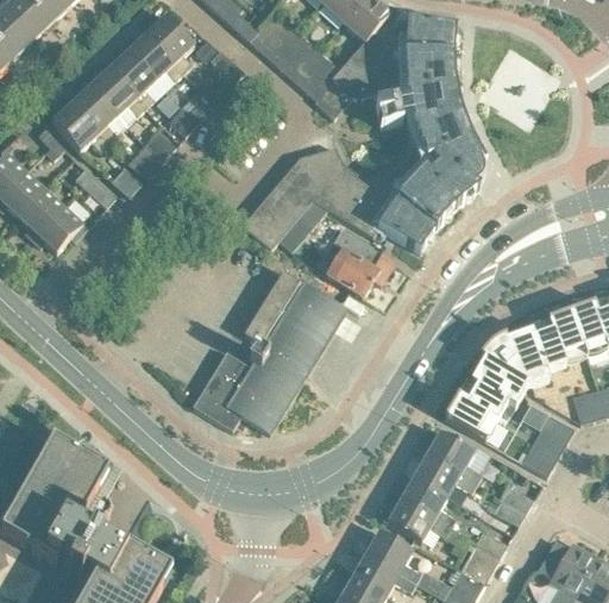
[(31,42),(50,24),(27,0),(13,0),(2,11),(31,42)]
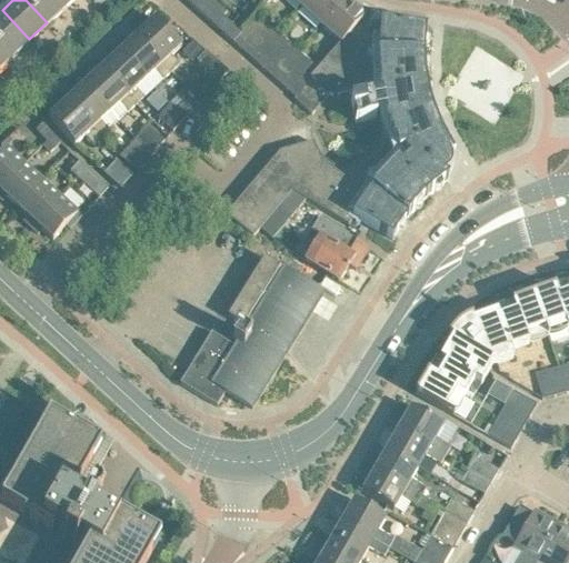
[(26,0),(47,22),(63,6),(58,0),(26,0)]
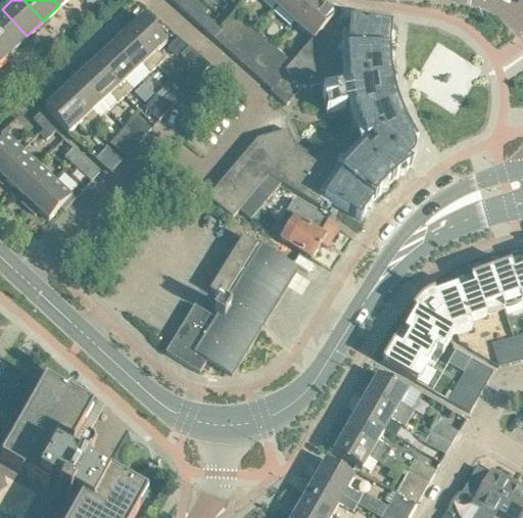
[(180,0),(177,4),(197,21),(208,9),(198,0),(180,0)]
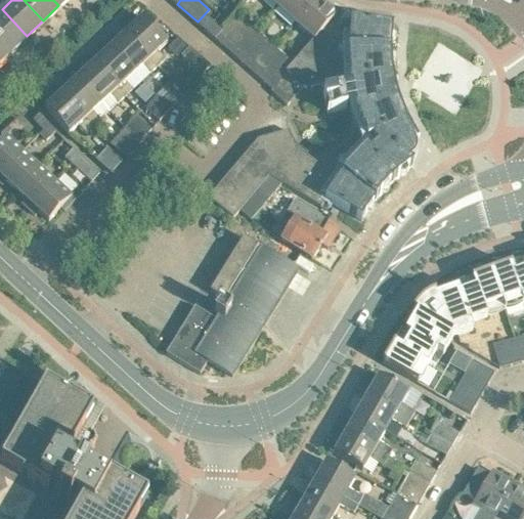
[(296,20),(314,0),(280,0),(277,4),(296,20)]
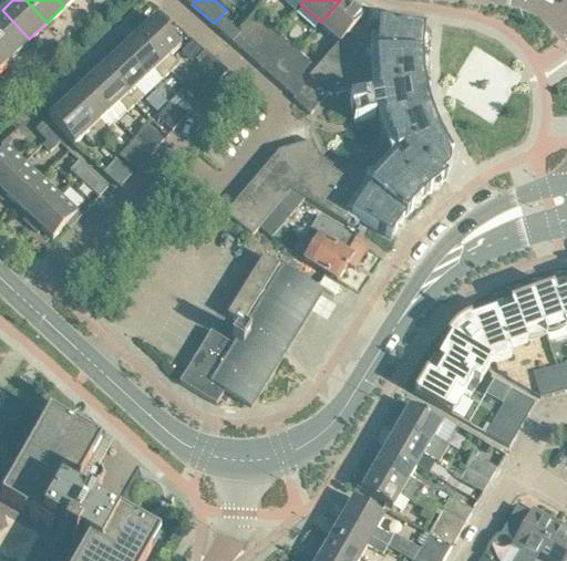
[(340,40),(356,21),(362,14),(344,0),(340,0),(320,22),(339,39),(340,40)]
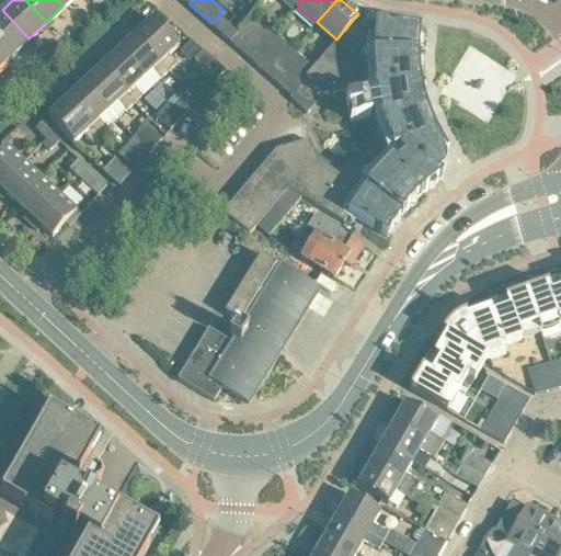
[(0,42),(11,54),(29,38),(2,10),(0,11),(0,42)]
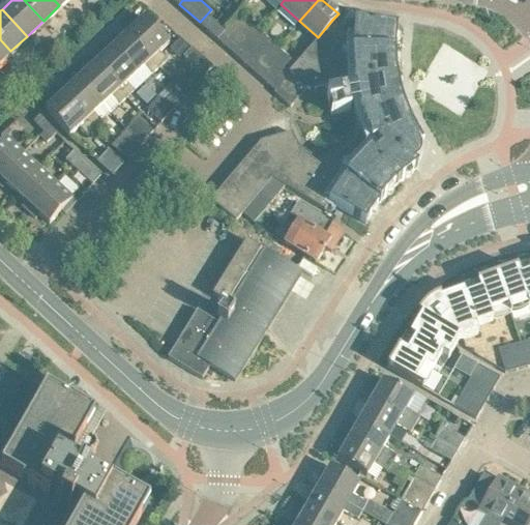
[(239,11),(224,28),(216,36),(225,44),(231,49),(274,88),(273,89),(290,104),(306,85),(308,87),(353,81),(359,111),(360,124),(356,138),(347,148),(335,154),(321,155),(308,151),(297,142),(292,130),(291,129),(260,139),(210,198),(235,219),(242,209),(274,172),(324,207),(328,199),(365,221),(380,199),(398,181),(417,166),(415,164),(419,158),(420,152),(418,146),(421,144),(409,122),(400,97),(395,76),(394,49),(396,24),(354,17),(352,32),(346,31),(332,20),(318,37),(317,36),(295,61),(239,11)]
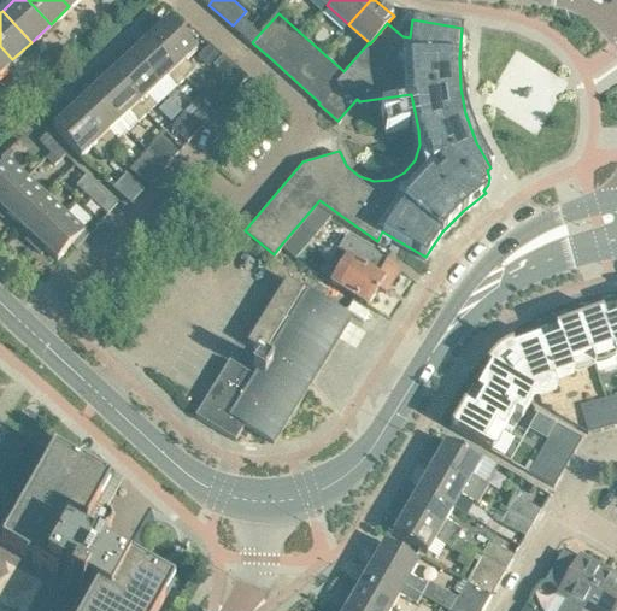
[(186,75),(194,66),(184,57),(195,46),(168,17),(148,35),(186,75)]
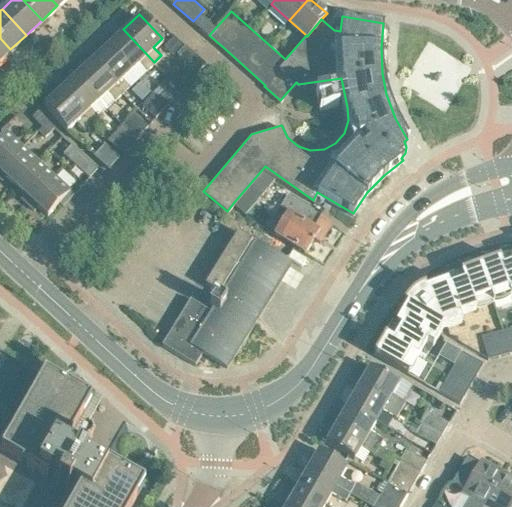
[(207,19),(200,27),(209,35),(216,27),(207,19)]
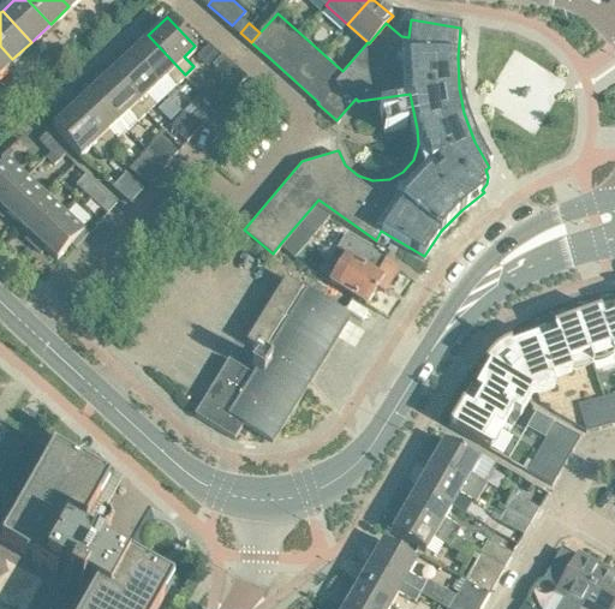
[(148,35),(129,53),(156,82),(167,73),(175,83),(185,75),(148,35)]
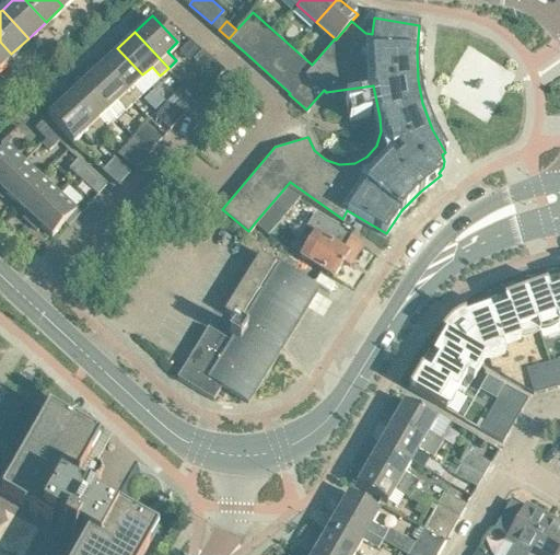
[(190,56),(200,48),(191,38),(182,47),(190,56)]
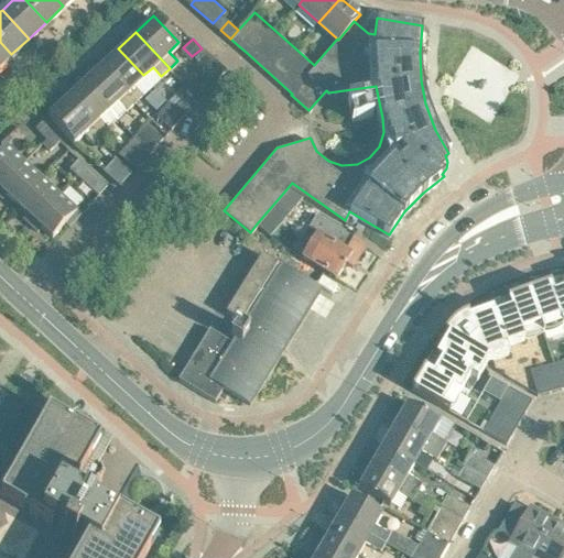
[(0,64),(11,54),(0,42),(0,64)]
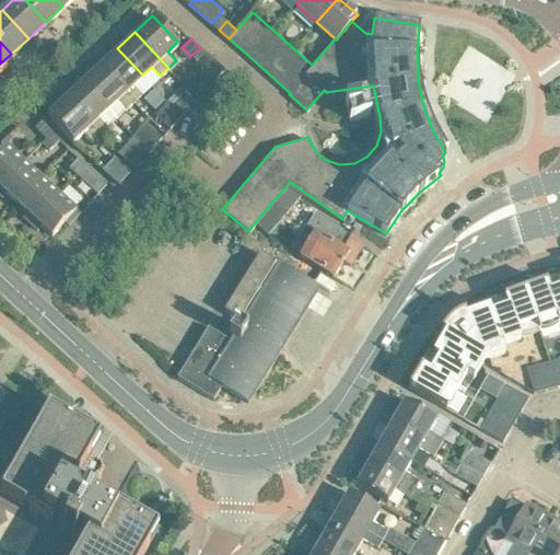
[(216,77),(223,68),(224,67),(201,46),(193,56),(216,77)]
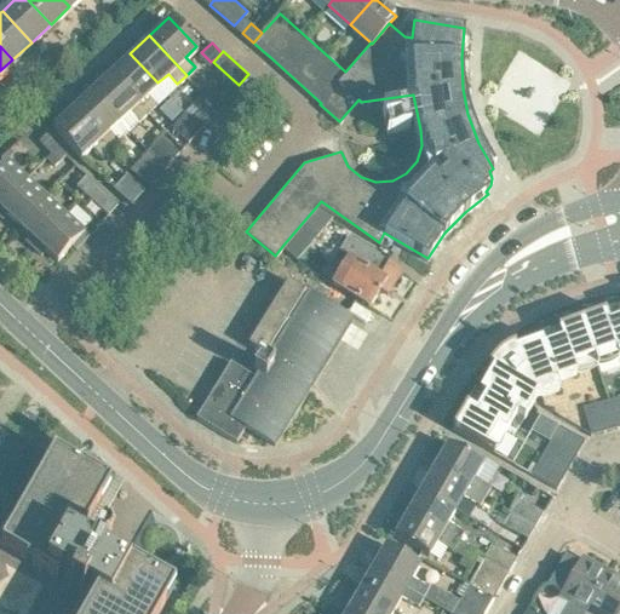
[(130,53),(110,70),(148,110),(156,102),(148,92),(158,82),(130,53)]
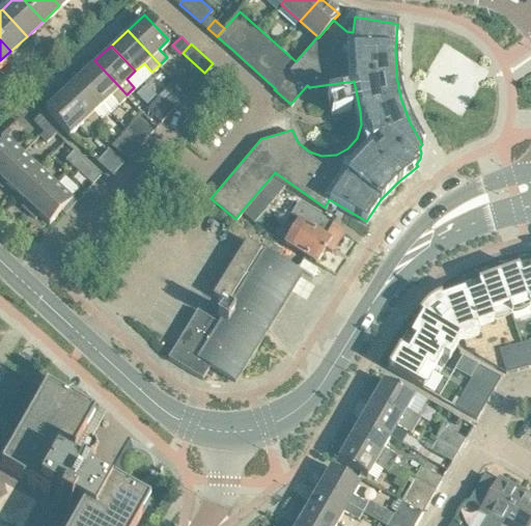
[(127,94),(94,60),(78,76),(102,102),(111,93),(118,102),(127,94)]
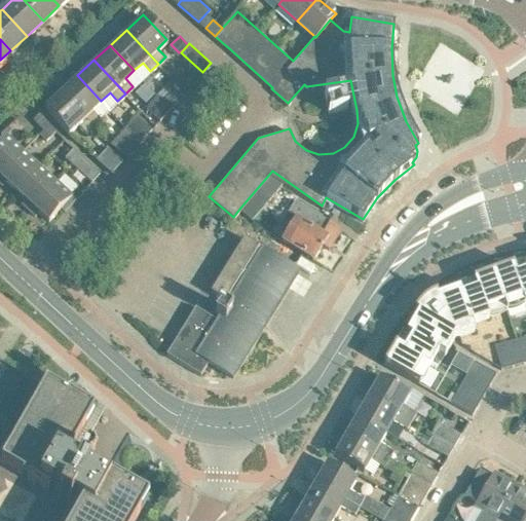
[(92,124),(100,117),(92,109),(101,101),(77,75),(62,90),(92,124)]
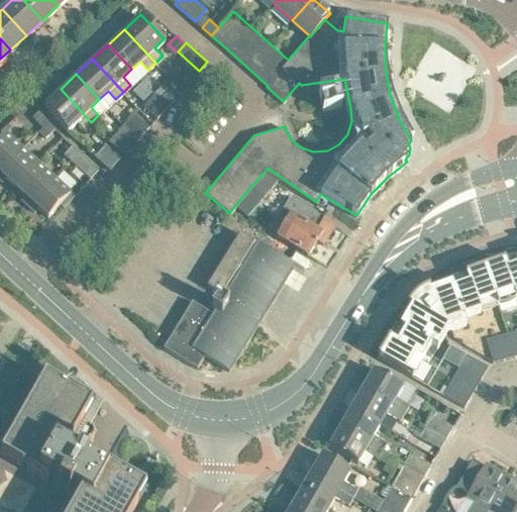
[(175,80),(182,87),(189,80),(185,76),(179,76),(175,80)]
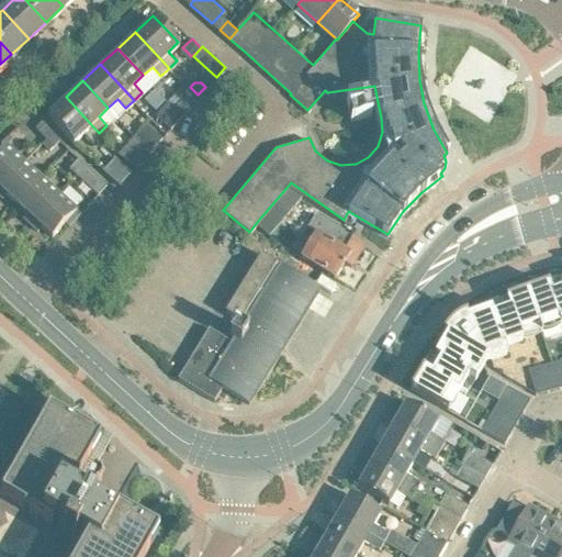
[(350,118),(370,113),(366,92),(346,97),(350,118)]
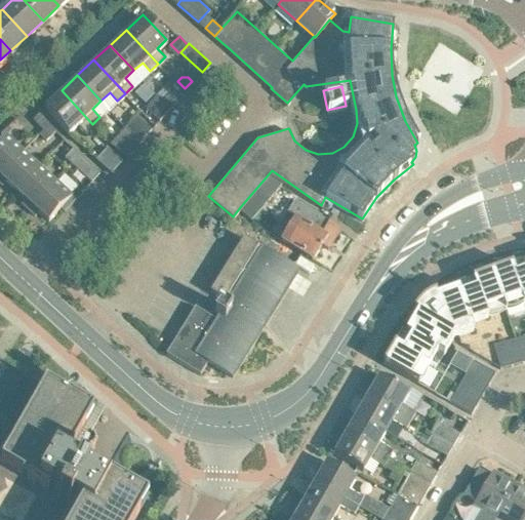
[(92,124),(62,90),(44,106),(68,131),(77,122),(85,130),(92,124)]
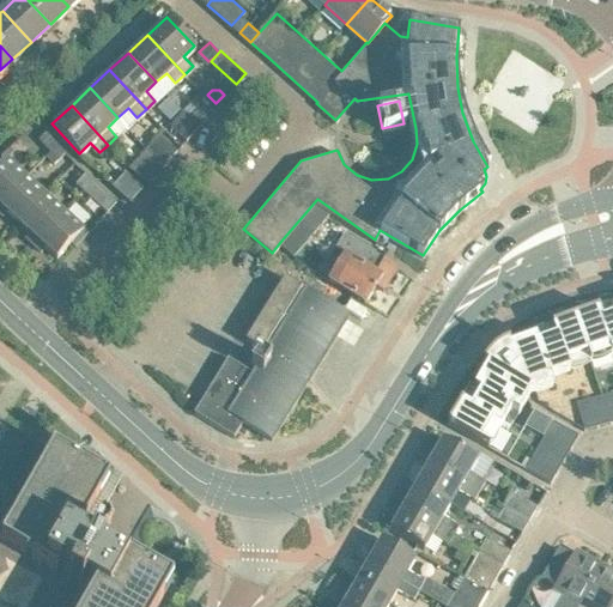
[(199,125),(207,115),(198,107),(189,115),(199,125)]
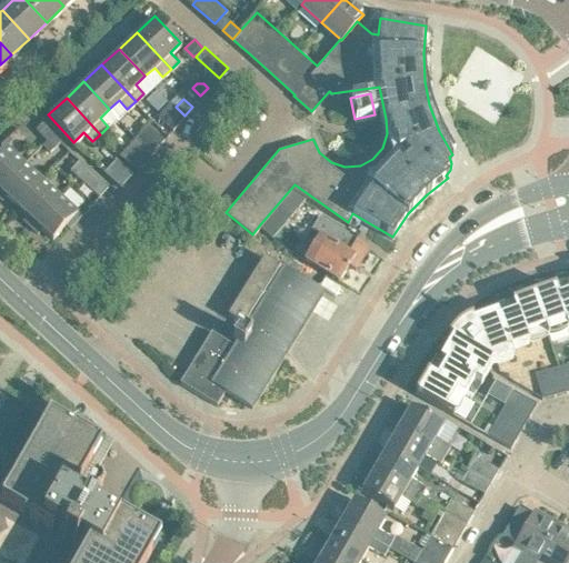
[(185,116),(176,107),(169,101),(158,111),(165,117),(175,126),(185,116)]
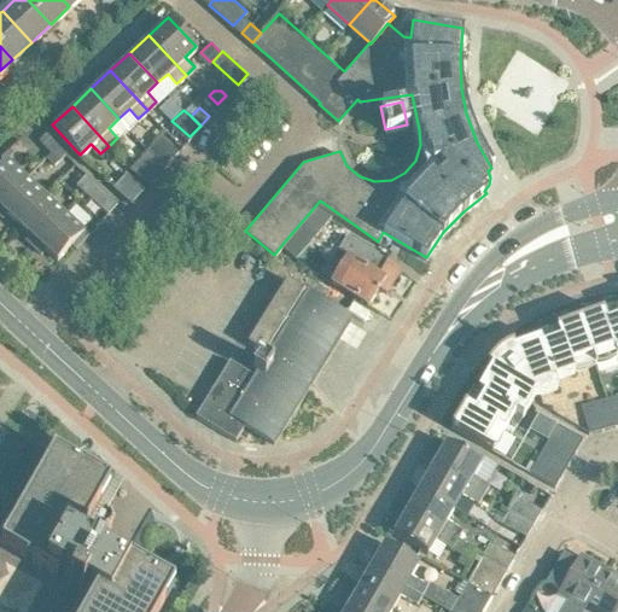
[(48,147),(56,141),(46,130),(39,138),(48,147)]
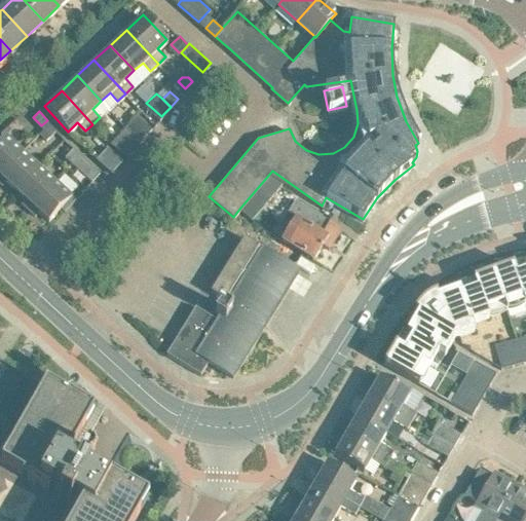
[(140,139),(151,127),(136,113),(125,125),(140,139)]
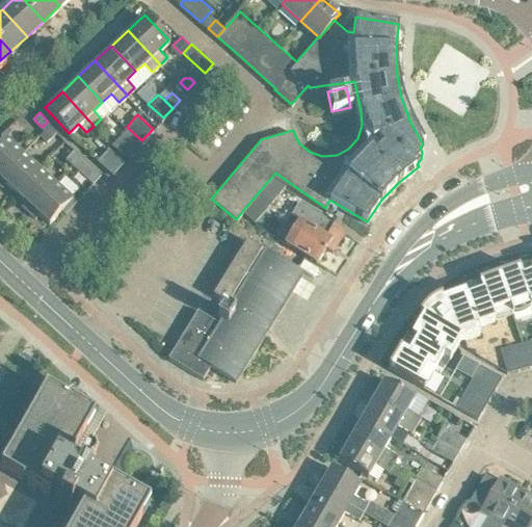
[(46,139),(50,136),(56,131),(48,122),(42,127),(43,129),(40,133),(46,139)]
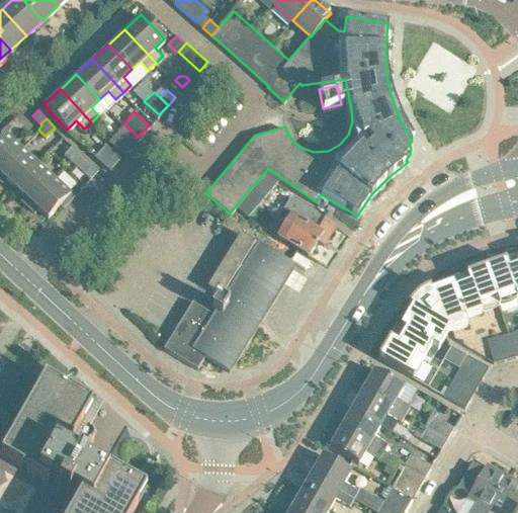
[(123,154),(138,137),(123,123),(108,140),(123,154)]
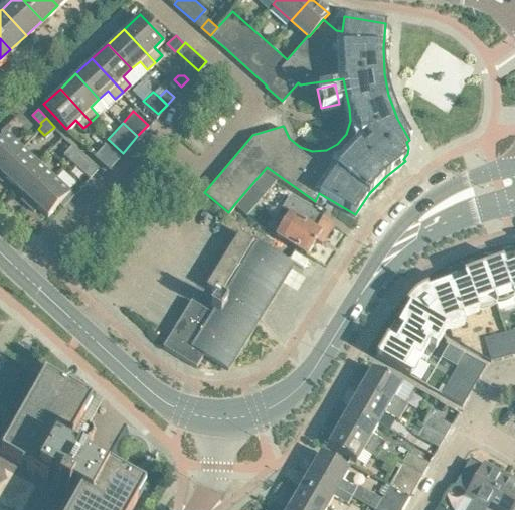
[(0,168),(21,145),(5,130),(0,135),(0,168)]
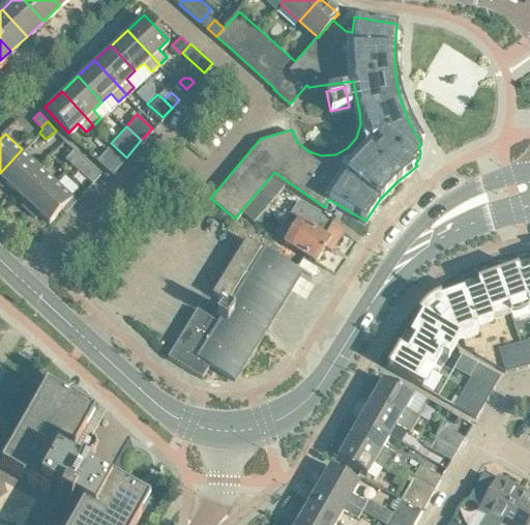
[(112,172),(123,161),(108,146),(96,158),(112,172)]
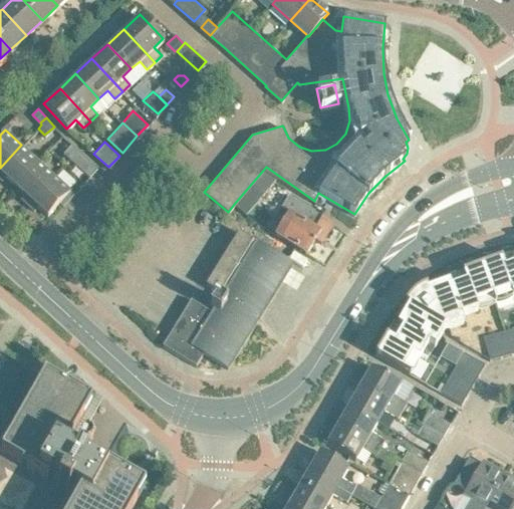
[(68,158),(77,149),(71,143),(62,152),(68,158)]
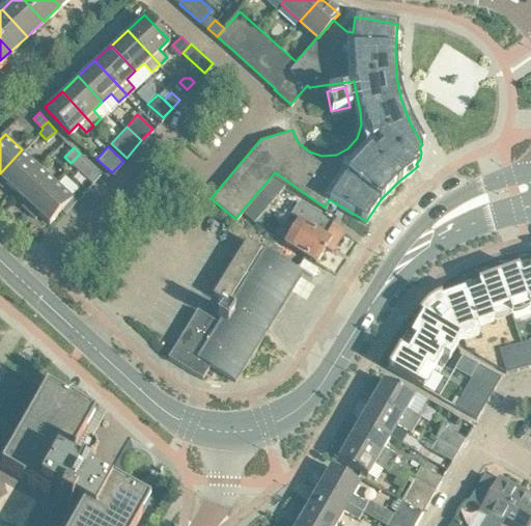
[(16,190),(38,165),(22,149),(0,173),(0,183),(2,186),(6,182),(16,190)]
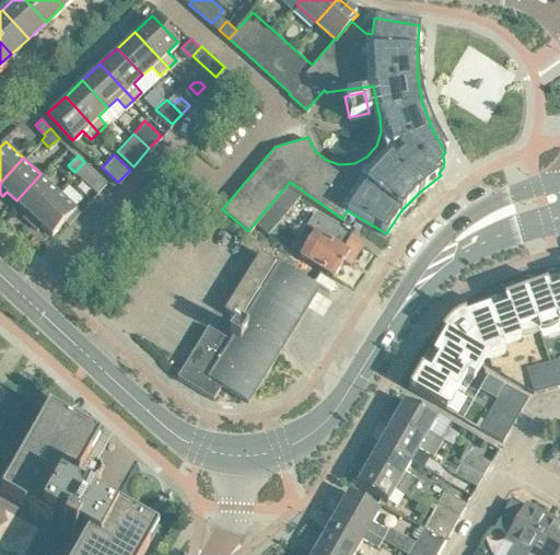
[(96,192),(106,183),(84,162),(74,172),(96,192)]
